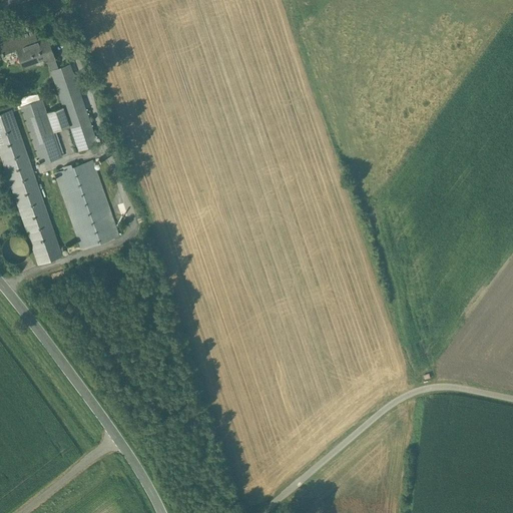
[(34,30),(0,41),(0,48),(2,53),(16,48),(22,66),(35,62),(34,59),(44,55),(46,60),(47,60),(54,57),(47,36),(37,39),(34,30)]
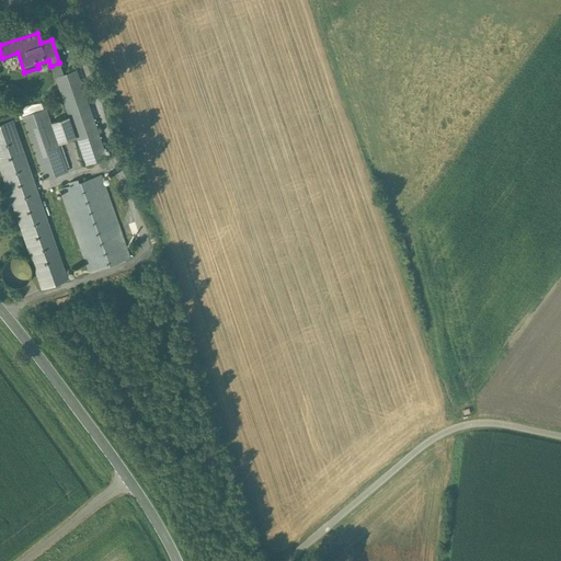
[(52,66),(56,77),(64,75),(59,63),(52,66)]
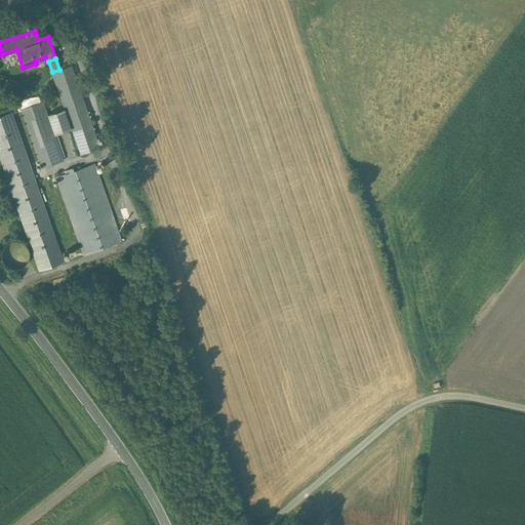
[(59,70),(52,72),(80,154),(99,148),(71,66),(59,70)]
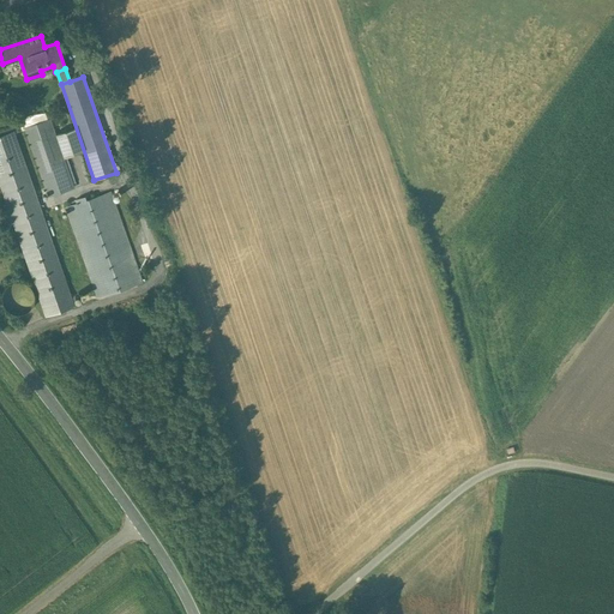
[(48,119),(24,127),(48,197),(72,188),(48,119)]
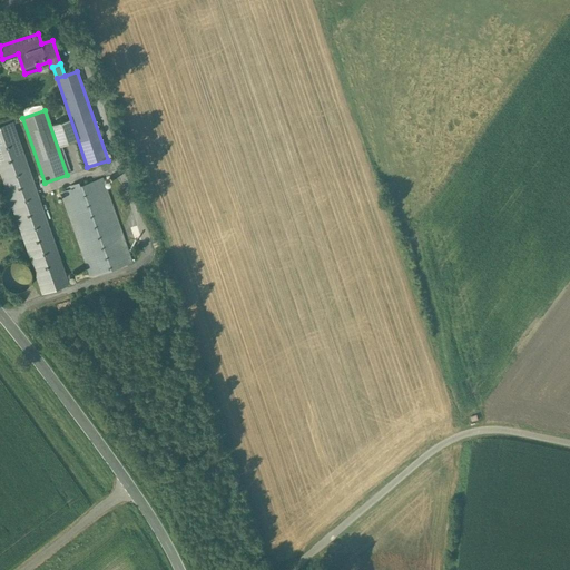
[(12,121),(0,125),(0,166),(43,293),(68,285),(12,121)]
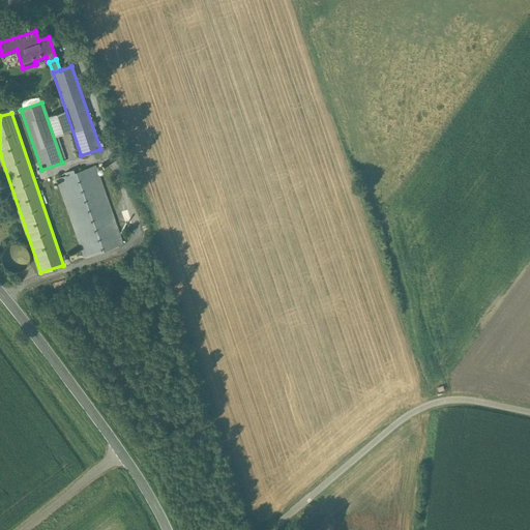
[(95,166),(56,179),(83,258),(123,243),(95,166)]
